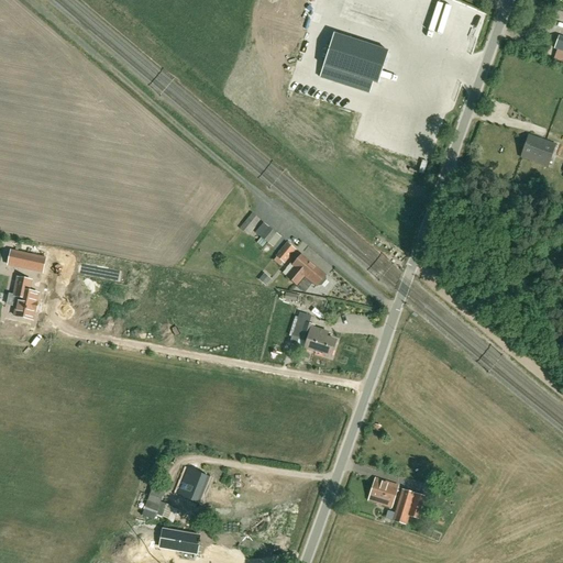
[(397,0),(392,0),(390,4),(426,15),(427,9),(397,0)]
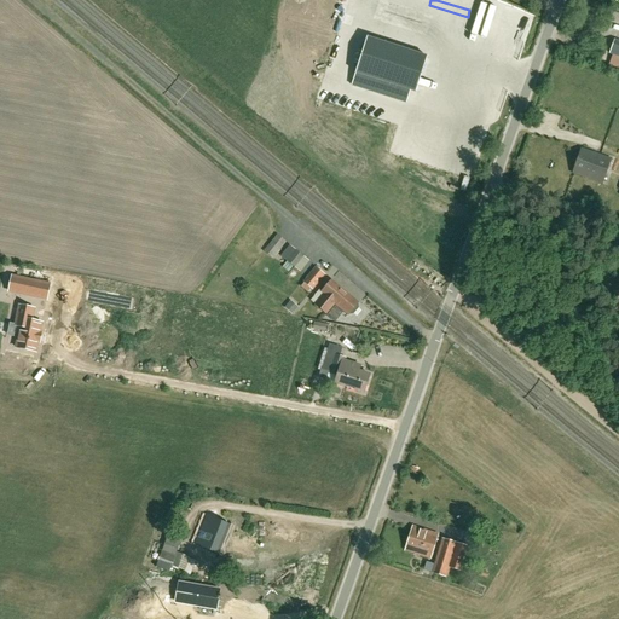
[(368,38),(352,86),(406,103),(410,91),(415,92),(427,57),(368,38)]
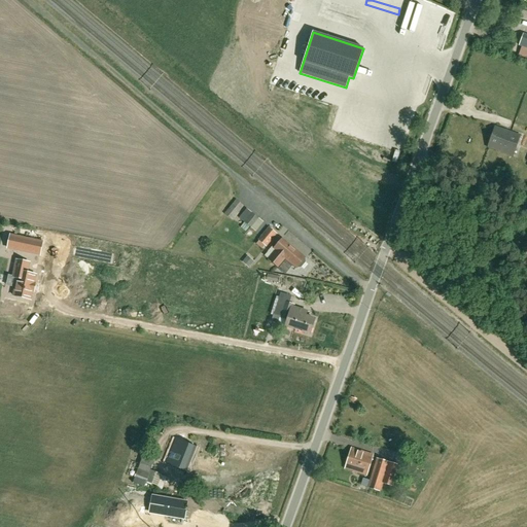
[(495,127),(487,147),(513,156),(520,136),(495,127)]
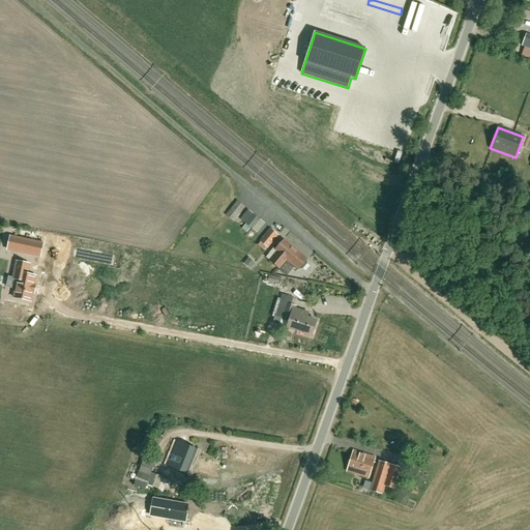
[(237,201),(225,215),(233,222),(245,207),(237,201)]
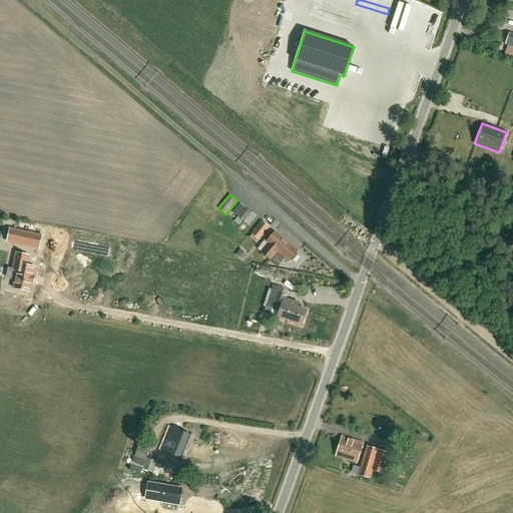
[(238,217),(244,222),(251,213),(245,207),(238,217)]
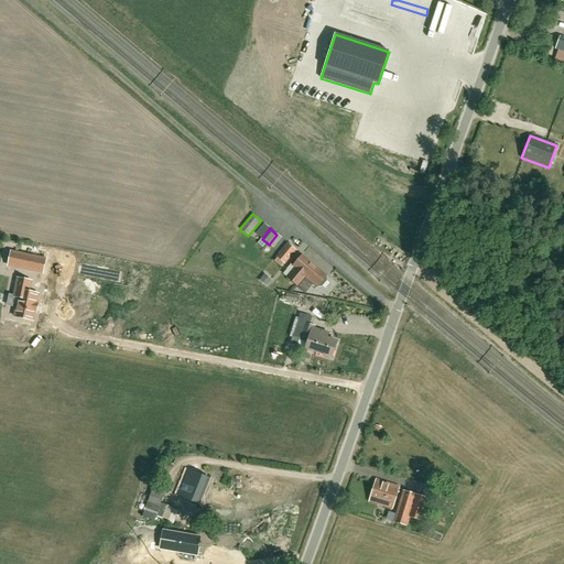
[(281,235),(271,245),(275,249),(285,238),(281,235)]
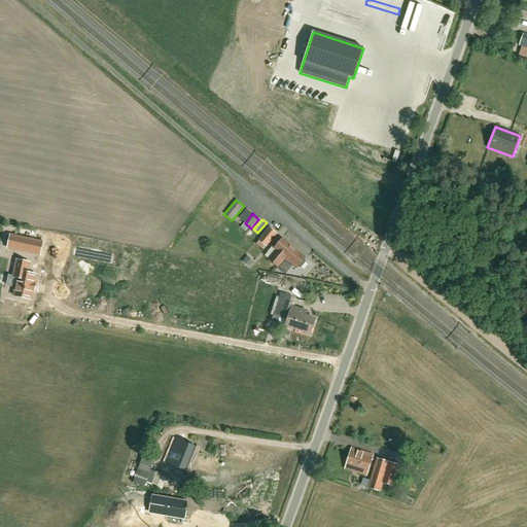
[(489,231),(501,235),(503,226),(491,223),(489,231)]
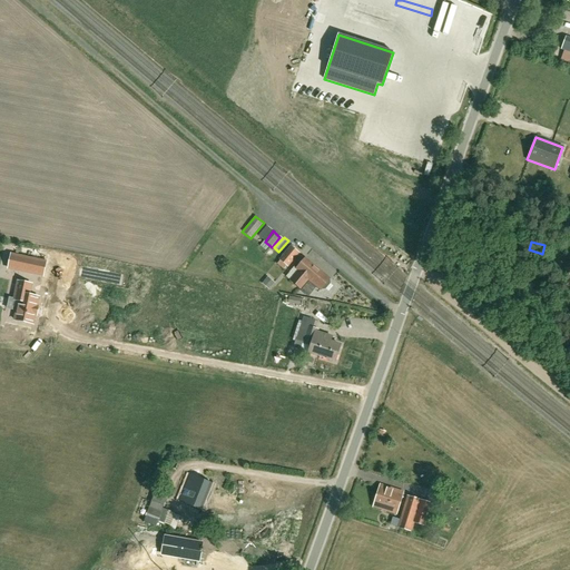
[(288,267),(300,253),(291,245),(278,259),(288,267)]
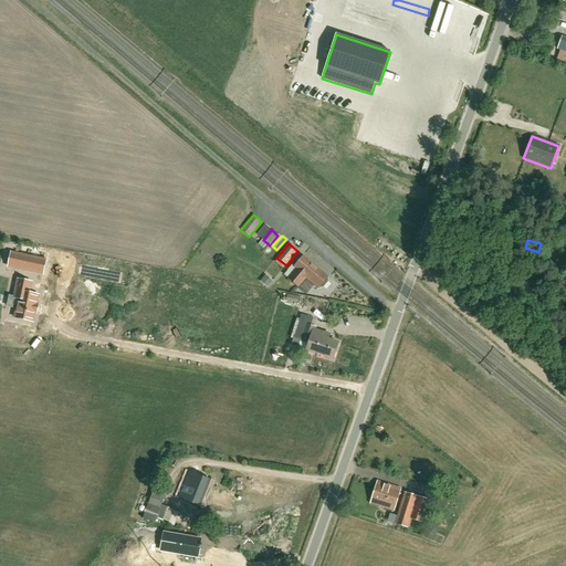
[(11,253),(8,266),(19,269),(27,271),(43,274),(45,261),(30,258),(21,255),(11,253)]
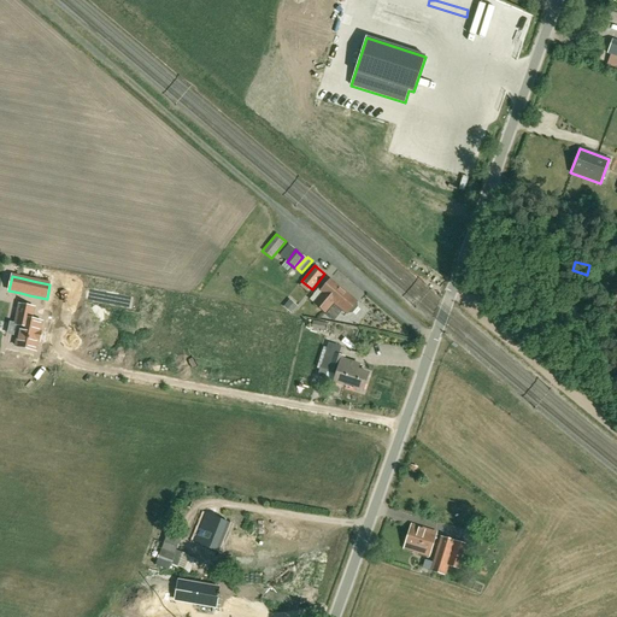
[(330,280),(319,292),(323,294),(315,304),(324,312),(333,301),(347,313),(357,301),(330,280)]
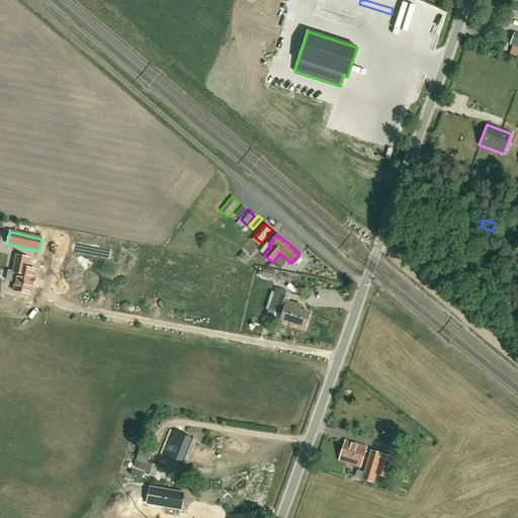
[(247,263),(252,257),(247,252),(241,258),(247,263)]
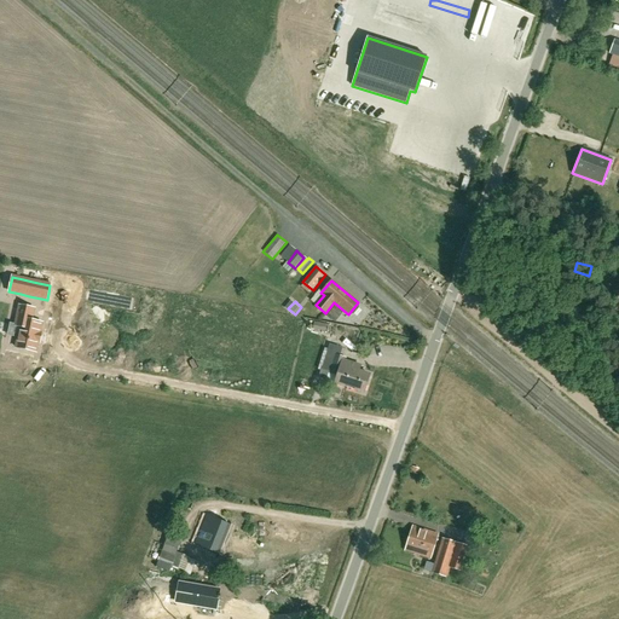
[(16,325),(16,327),(21,327),(18,337),(16,348),(35,352),(38,342),(40,334),(41,323),(32,320),(34,310),(19,306),(16,325)]
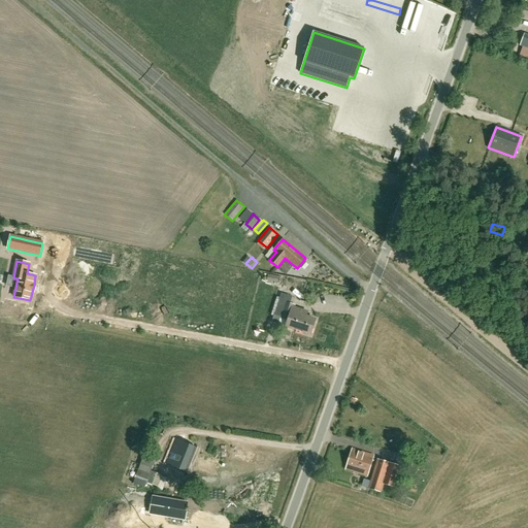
[(285,327),(310,335),(315,320),(305,317),(307,312),(294,307),(295,305),(278,300),(273,317),(287,321),(285,327)]
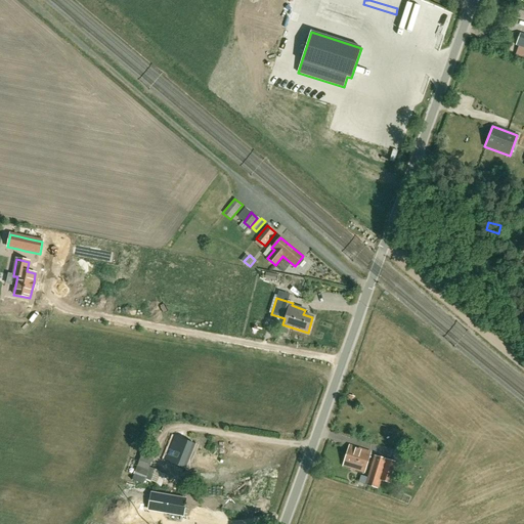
[(175,437),(165,461),(185,469),(195,445),(175,437)]
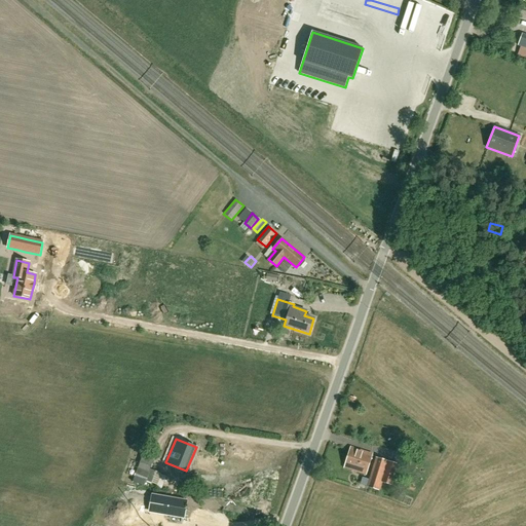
[(350,448),(344,467),(366,475),(372,455),(350,448)]
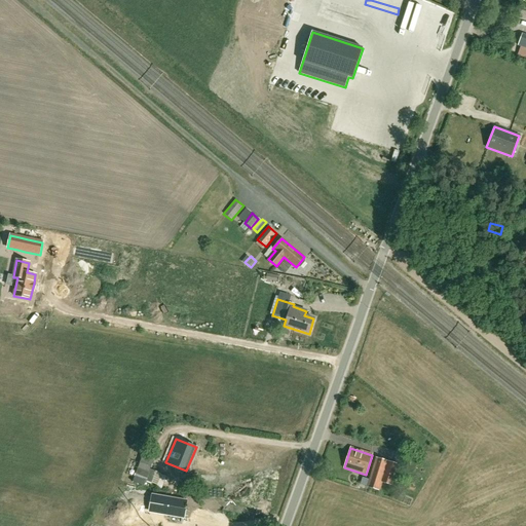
[(153,461),(142,457),(133,482),(150,489),(156,472),(150,470),(153,461)]
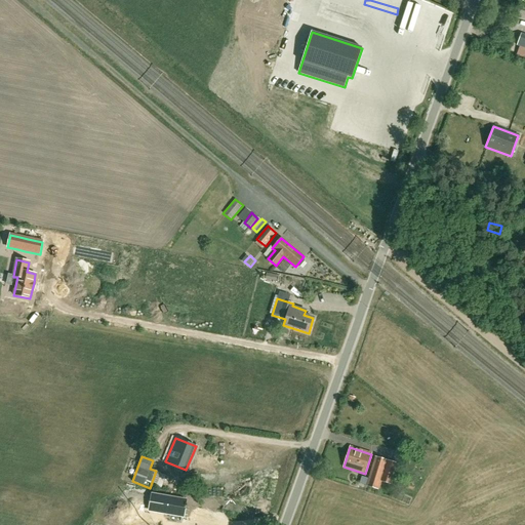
[(380,482),(391,485),(397,465),(376,458),(367,487),(377,490),(380,482)]
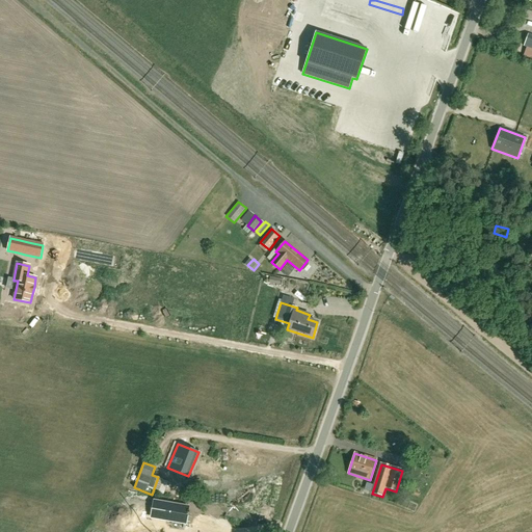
[(171,504),(168,521),(186,524),(188,513),(189,513),(189,511),(188,511),(189,507),(171,504)]
